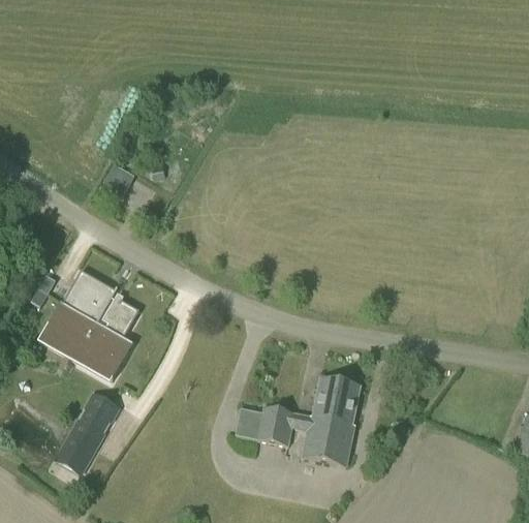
[(150,161),(153,178),(163,176),(161,159),(150,161)]
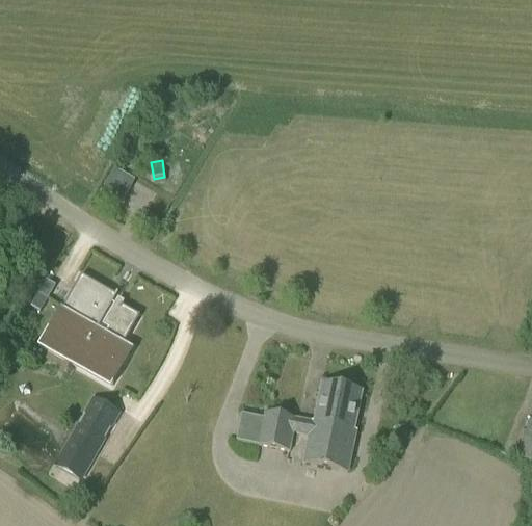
[(76,361),(116,289),(116,288),(114,291),(81,271),(71,289),(62,304),(61,304),(41,340),(76,361)]
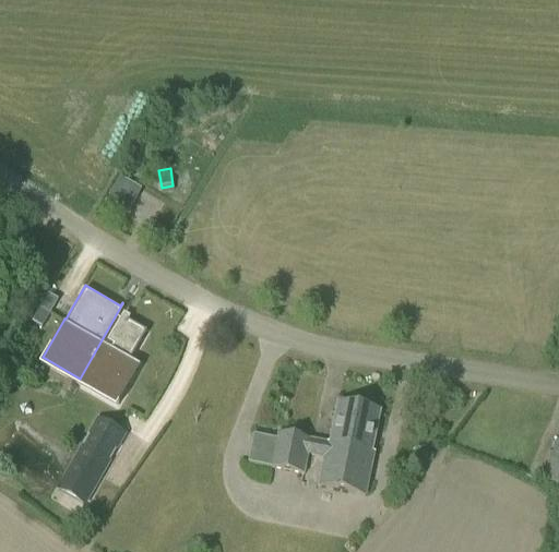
[(40,304),(33,319),(42,324),(57,297),(48,291),(40,304)]
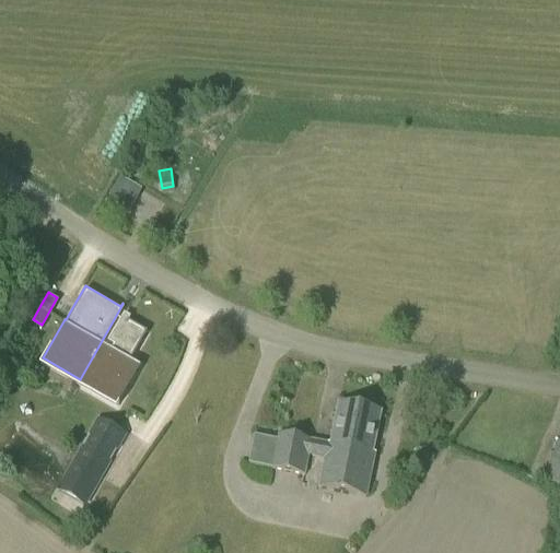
[(65,319),(66,319),(74,304),(59,295),(50,310),(65,319)]
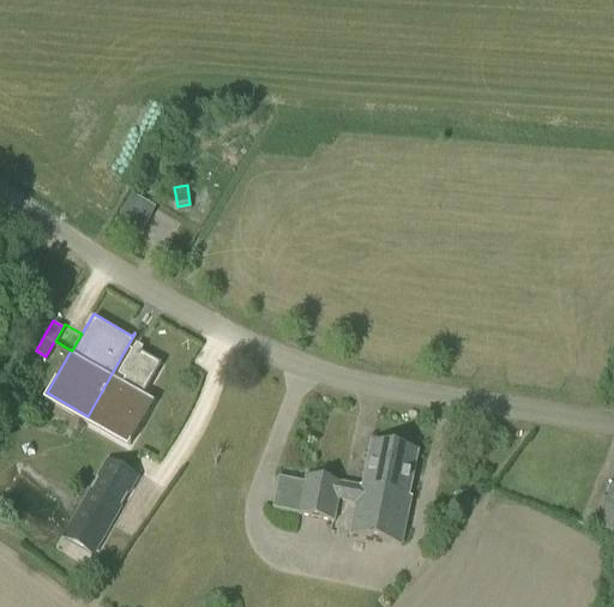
[(134,334),(88,416),(128,440),(152,398),(142,392),(161,360),(139,348),(138,350),(128,346),(136,334),(134,334)]
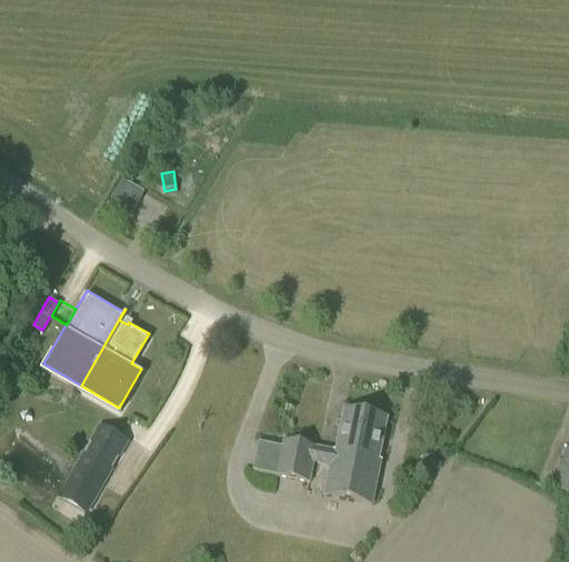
[(159,387),(170,373),(159,364),(148,378),(159,387)]
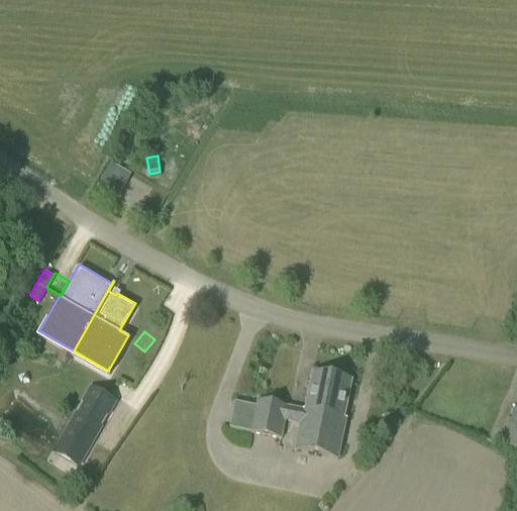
[(329,373),(328,368),(321,367),(318,371),(312,370),(305,406),(256,397),(250,430),(281,436),(285,418),(300,421),(295,447),(337,455),(344,416),(341,416),(348,376),(329,373)]
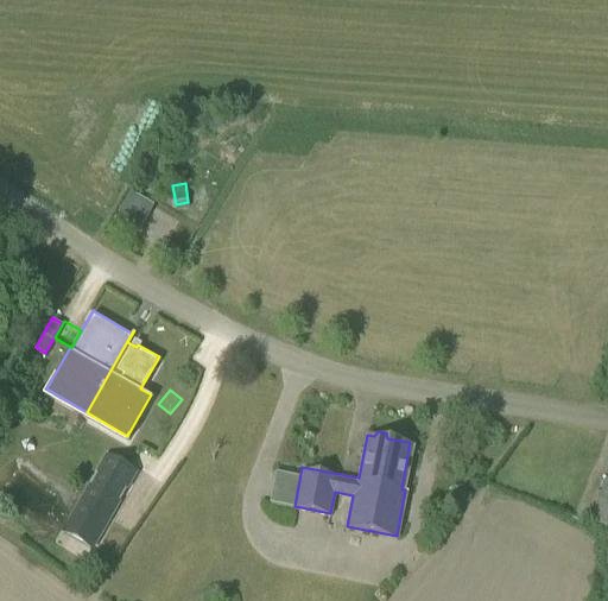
[(127,486),(138,468),(105,449),(94,468),(95,469),(89,481),(88,480),(61,529),(93,546),(120,498),(119,497),(126,485),(127,486)]
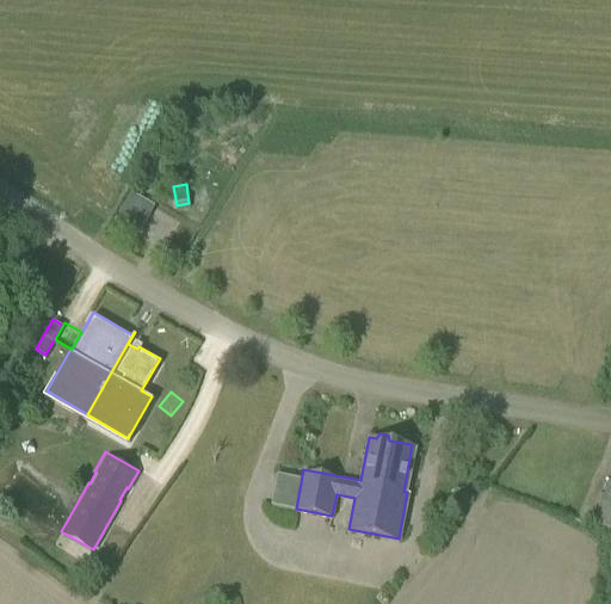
[(270,464),(265,494),(291,498),(296,468),(270,464)]
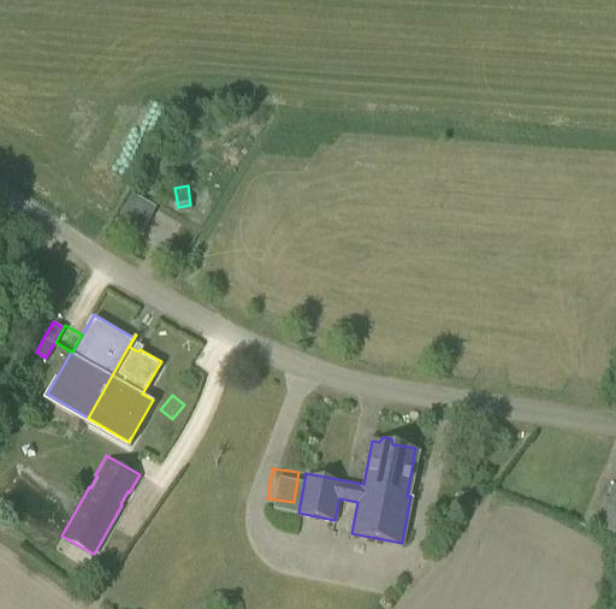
[(615,474),(596,525),(615,532),(615,474)]
